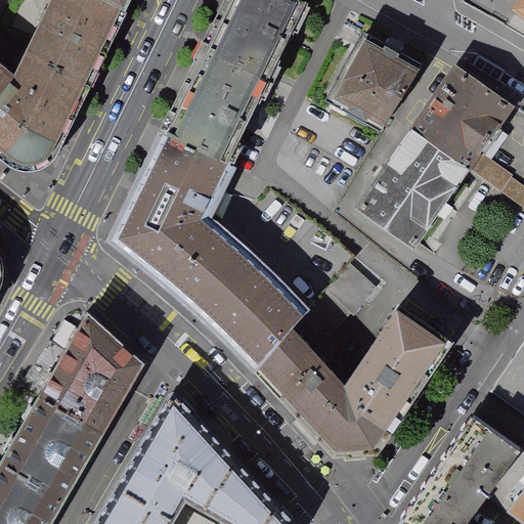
[(58,0),(57,2),(118,30),(131,0),(58,0)]
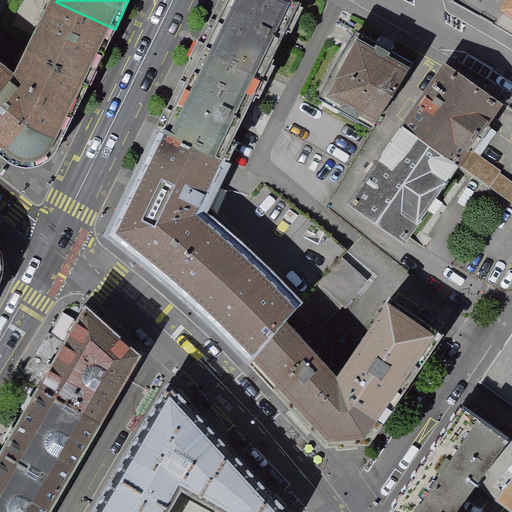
[(227,0),(200,58),(263,89),(302,3),(294,0),(227,0)]
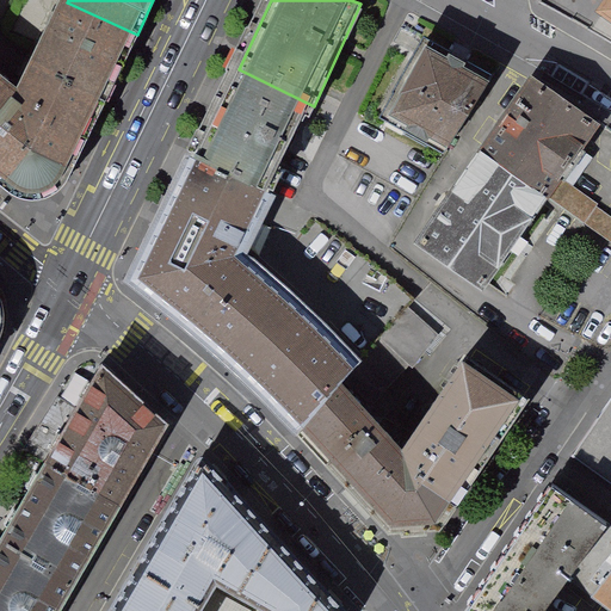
[(610,0),(603,0),(594,13),(610,25),(610,0)]
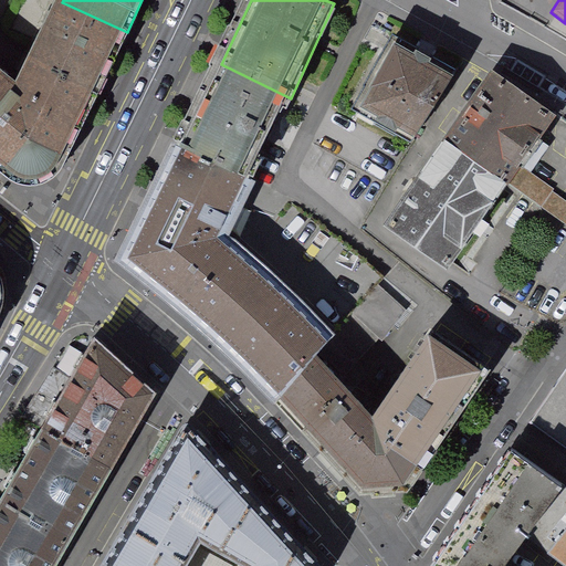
[(94,104),(127,32),(62,2),(28,69),(94,104)]
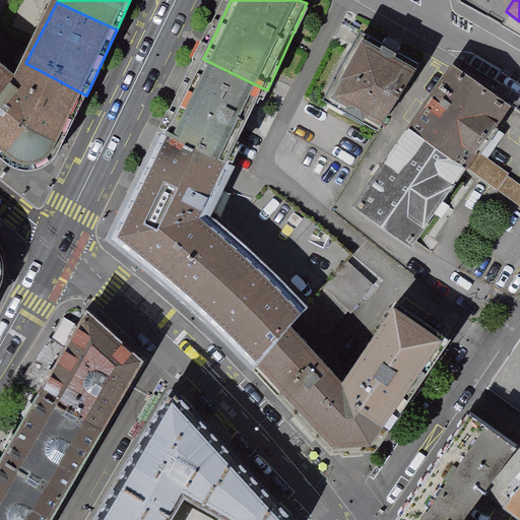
[(414,71),(358,39),(319,104),(376,136),(414,71)]
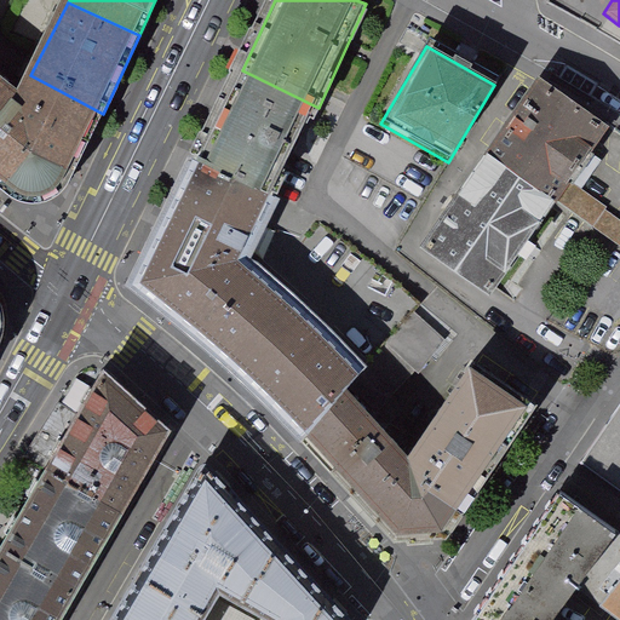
[(319,108),(242,70),(196,166),(274,210),(319,108)]
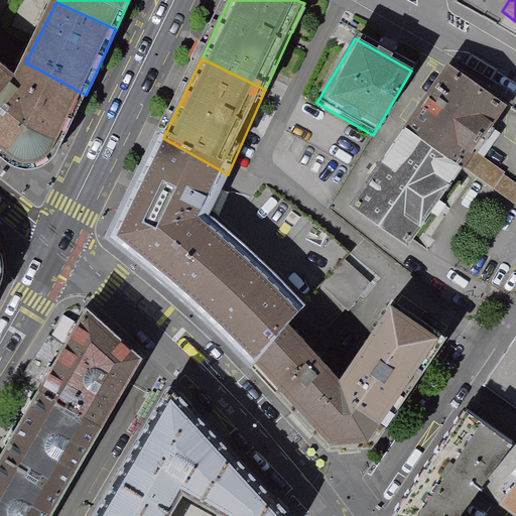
[(55,157),(86,95),(25,62),(17,79),(0,65),(0,153),(15,166),(25,171),(39,170),(49,165),(55,157)]
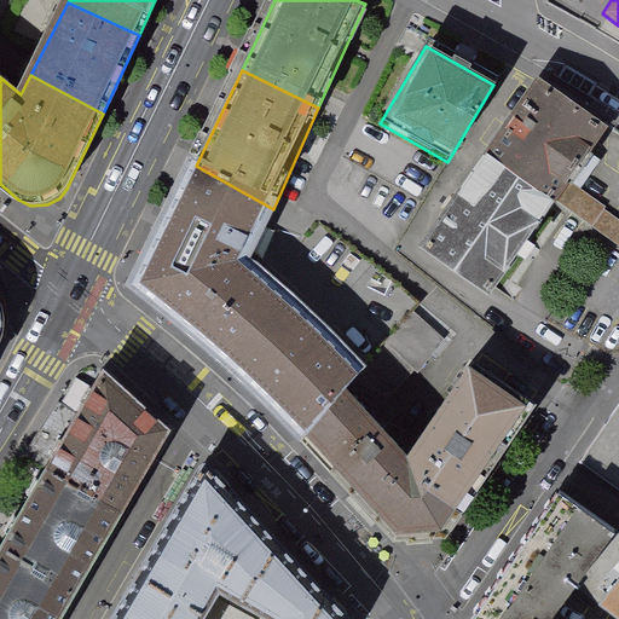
[(606,125),(539,79),(424,244),(491,290),(554,200),(606,125)]
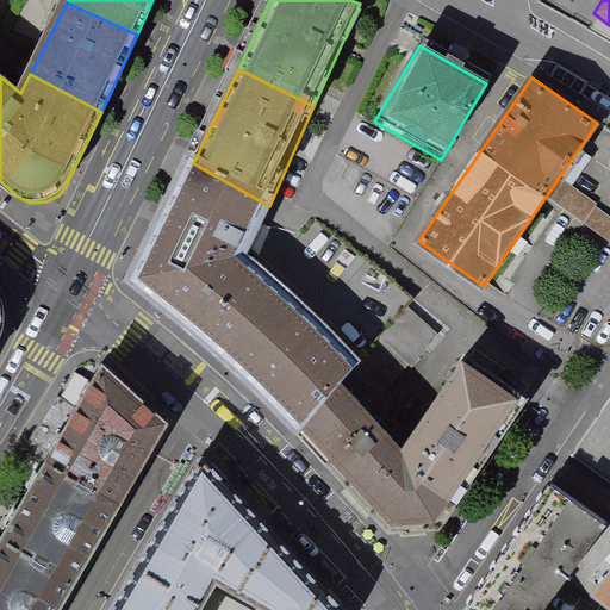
[(161,302),(206,340),(249,251),(262,222),(269,206),(193,163),(187,160),(131,278),(161,302)]
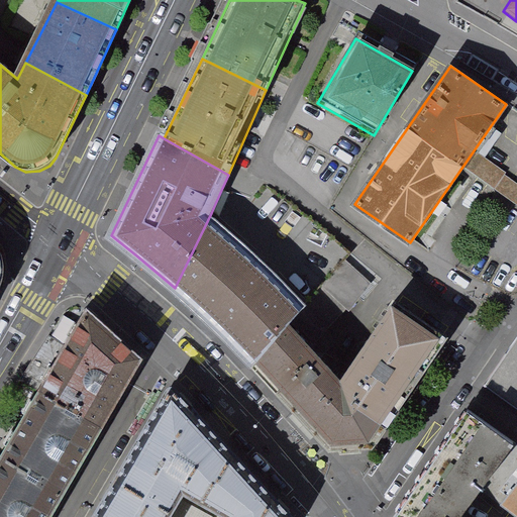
[(307,301),(263,260),(211,213),(175,288),(217,326),(240,352),(251,363),(288,318),(307,301)]
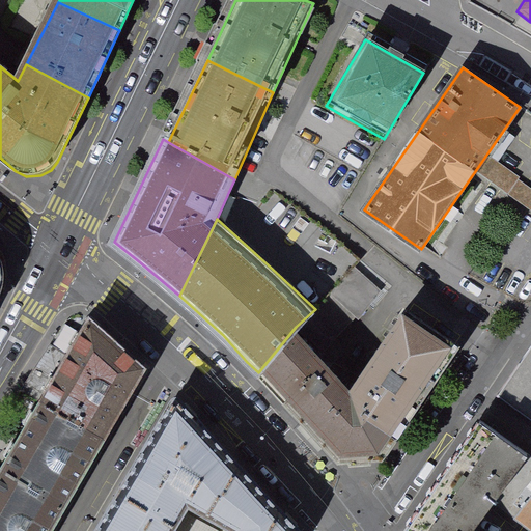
[(296,327),(258,372),(341,470),(370,469),(456,347),(408,315),(355,388),(296,327)]
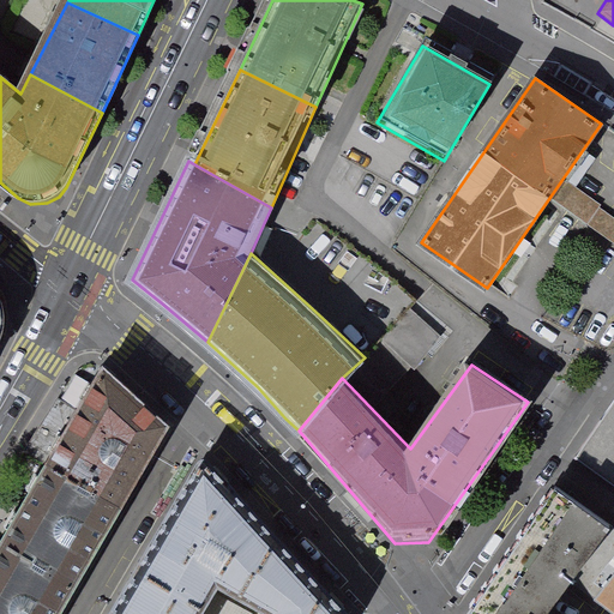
[(166,431),(84,368),(20,469),(106,523),(166,431)]
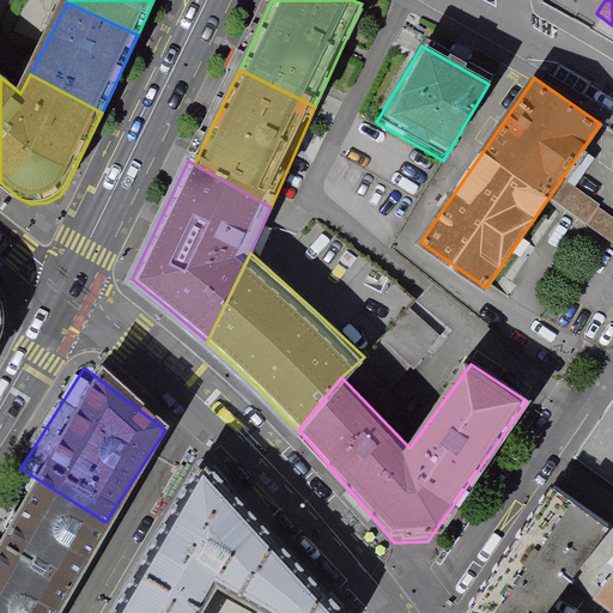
[(612,401),(583,447),(612,468),(612,577),(598,600),(612,612),(612,401)]
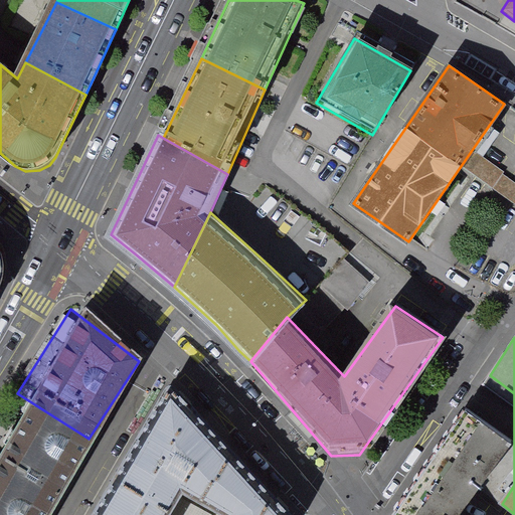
[(289,514),(173,389),(95,514),(289,514)]
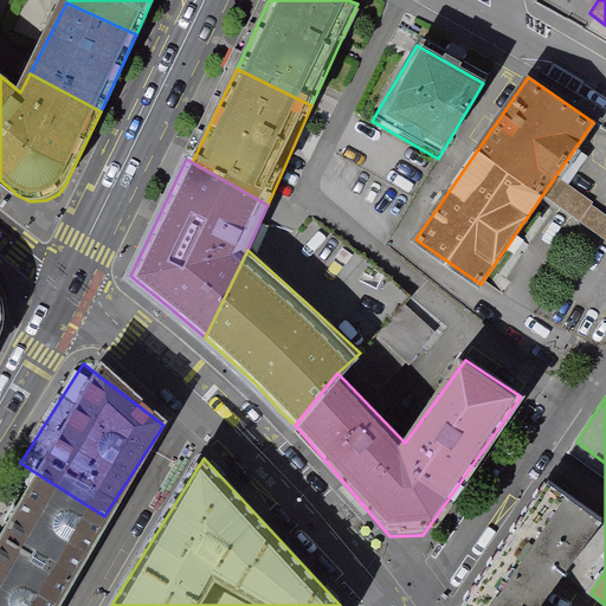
[(104,516),(20,463),(0,494),(0,549),(63,585),(104,516)]
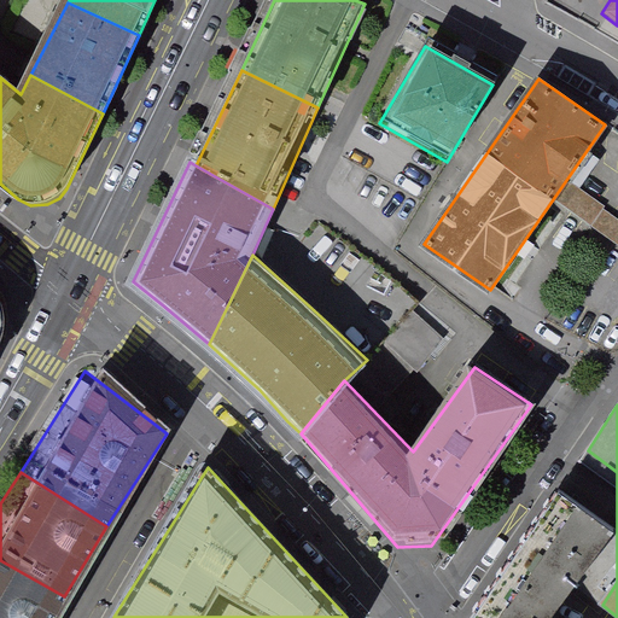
[(470,617),(549,617),(575,586),(616,530),(559,491),(470,617)]
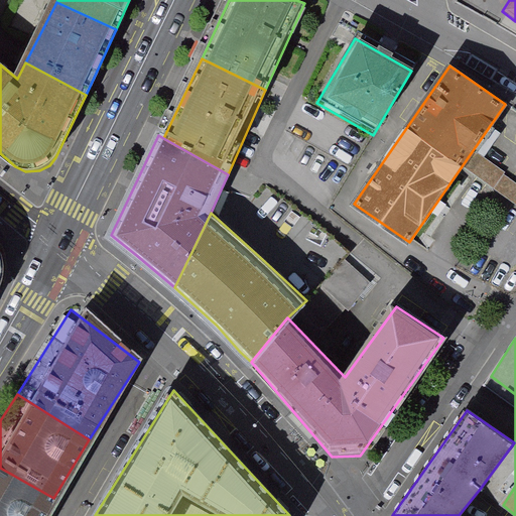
[(515,486),(515,443),(514,442),(480,489),(503,505),(515,486)]
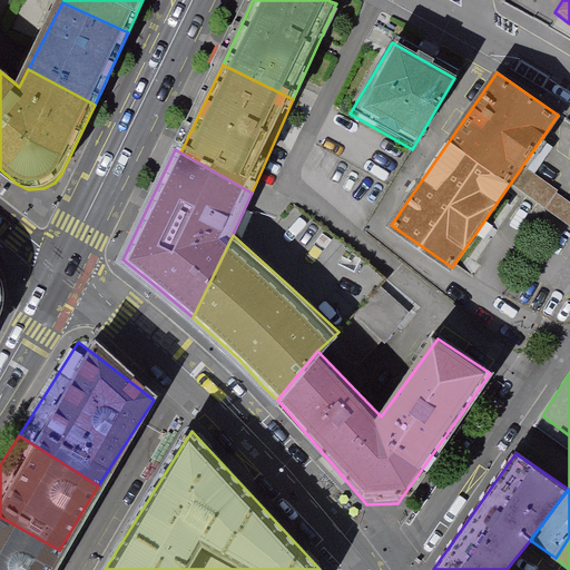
[(48,569),(59,550),(0,517),(0,569),(48,569)]
